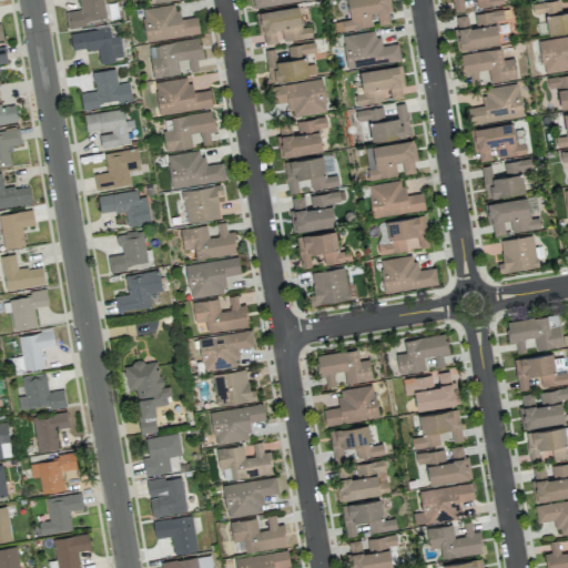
[(105,21),(102,0),(78,0),(79,10),(66,11),(67,26),(105,21)]
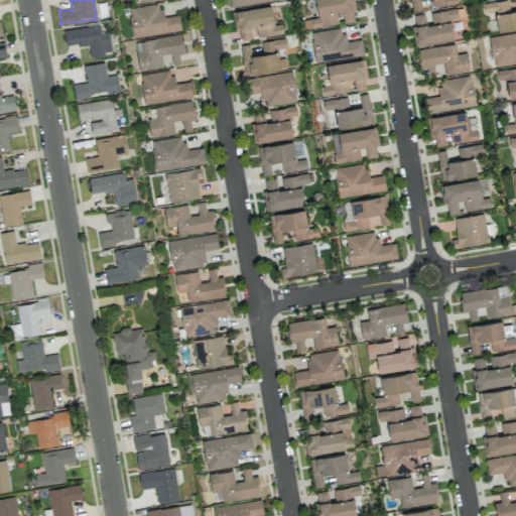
[(313,0),(317,18),(304,20),(305,29),(338,24),(336,12),(342,11),(344,22),(355,21),(352,0),(313,0)]
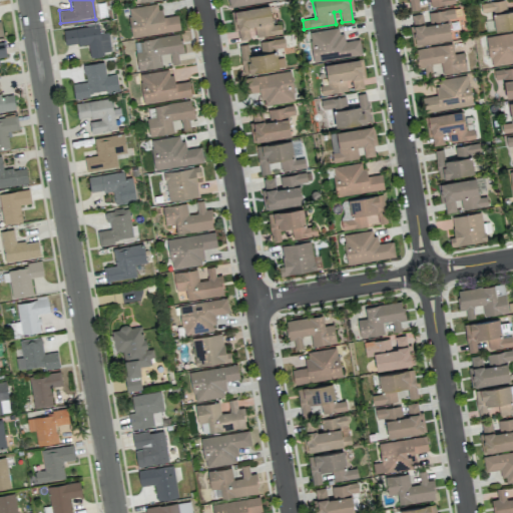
[(455,3),(454,0),(408,0),(410,10),(419,9),(418,0),(429,0),(430,7),(455,3)]
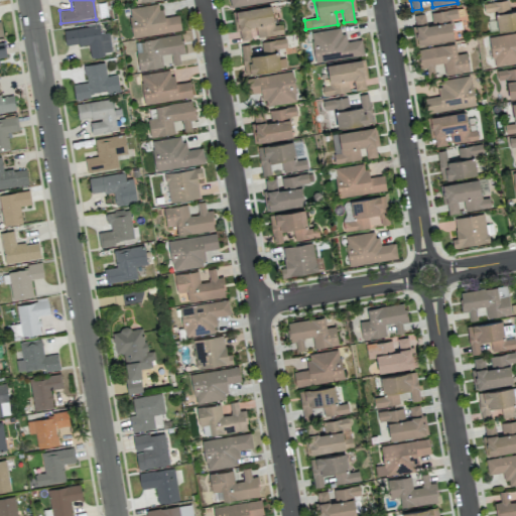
[(178,15),(162,17),(160,3),(128,8),(132,37),(180,31),(178,15)]
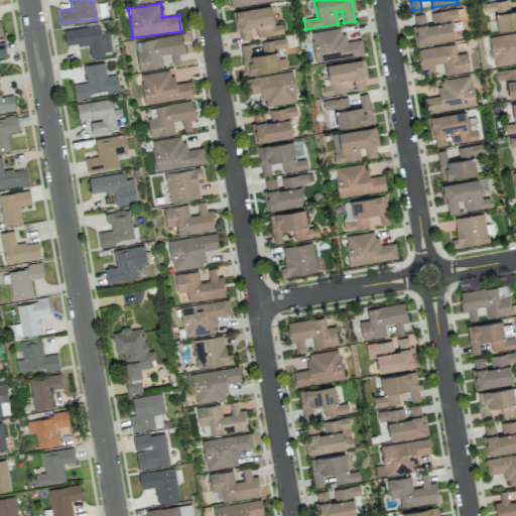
[(234,10),(238,40),(251,38),(250,27),(255,26),(256,36),(283,33),(281,24),(273,24),(271,5),(234,10)]
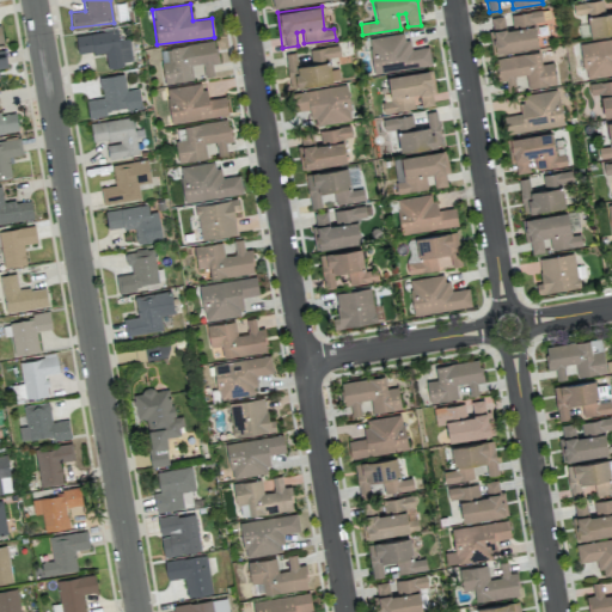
[(537,48),(533,23),(543,22),(542,10),(510,14),(513,29),(506,29),(503,16),(489,18),(493,53),(537,48)]
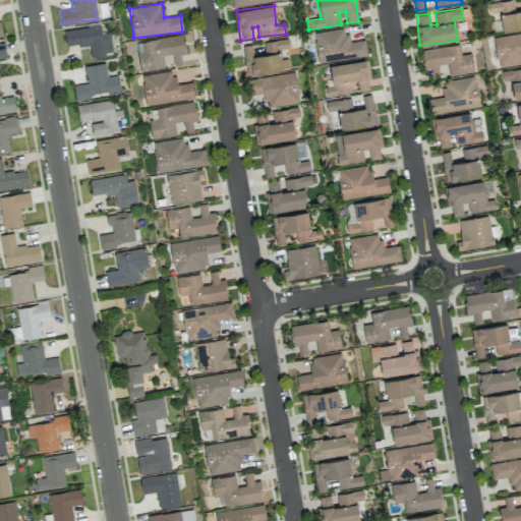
[(64,30),(66,47),(89,44),(91,57),(112,54),(110,33),(101,34),(100,25),(64,30)]
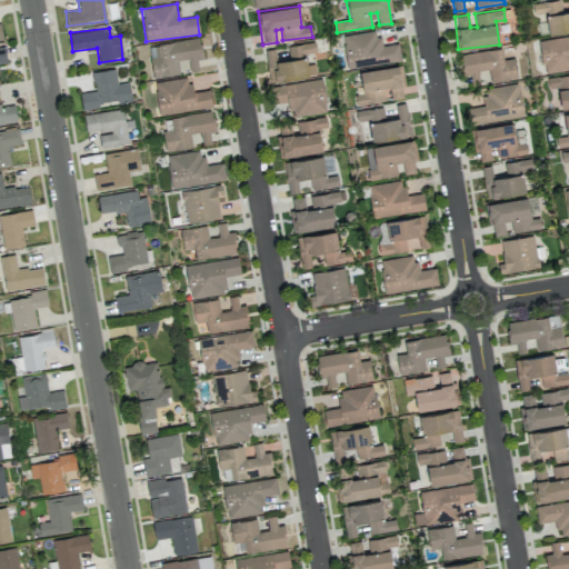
[(401,60),(398,43),(380,46),(378,30),(342,36),(347,69),(401,60)]
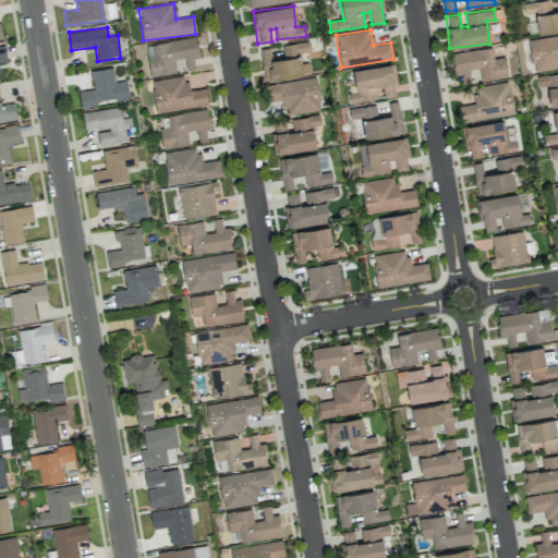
[(557,35),(528,40),(533,72),(557,68),(557,35)]
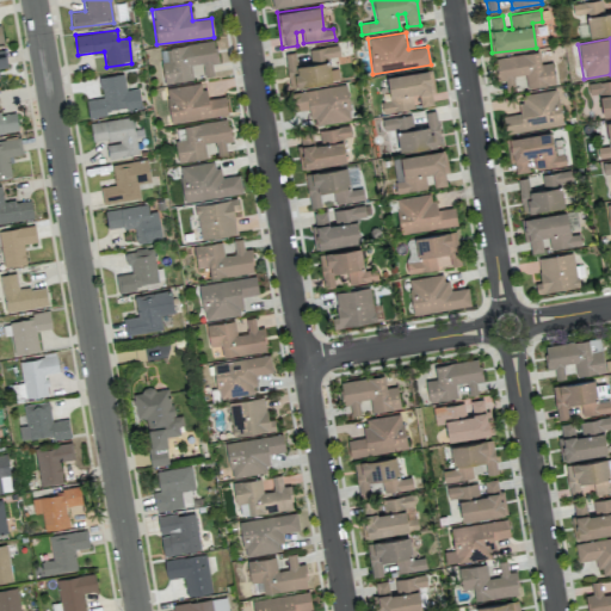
[(164,84),(192,79),(190,65),(202,62),(204,76),(213,75),(211,65),(217,63),(214,39),(165,48),(167,61),(160,62),(164,84)]
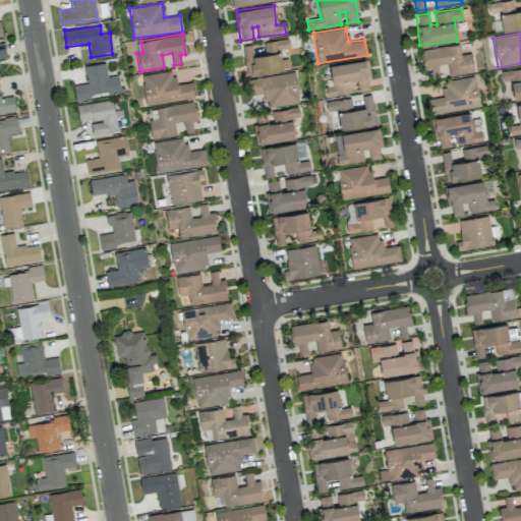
[(264,50),(289,48),(288,39),(263,41),(264,50)]
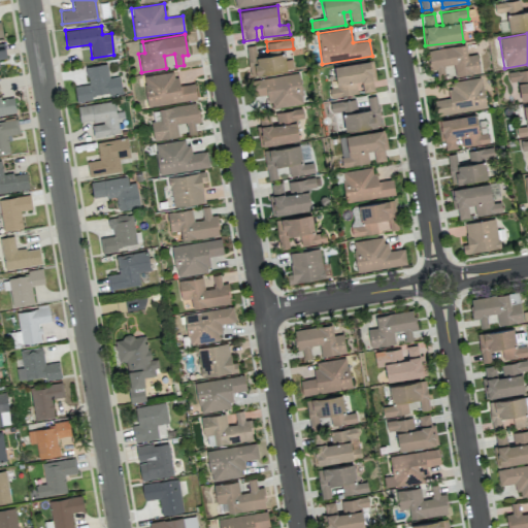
[(293,69),(292,59),(285,60),(284,53),(257,57),(255,44),(245,46),(251,75),(293,69)]
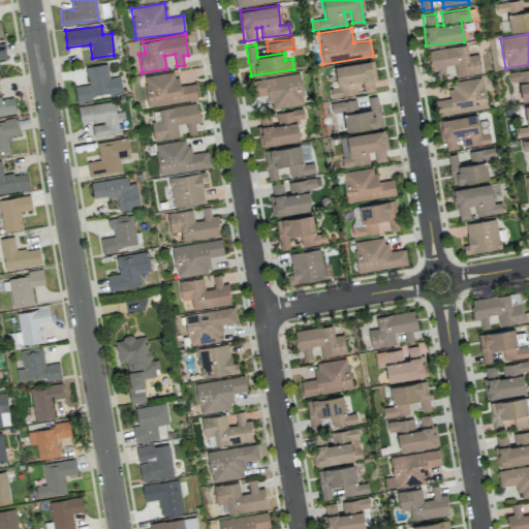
[(480,72),(477,54),(468,56),(466,44),(428,50),(430,69),(436,68),(438,80),(446,79),(444,66),(455,64),(456,76),(480,72)]
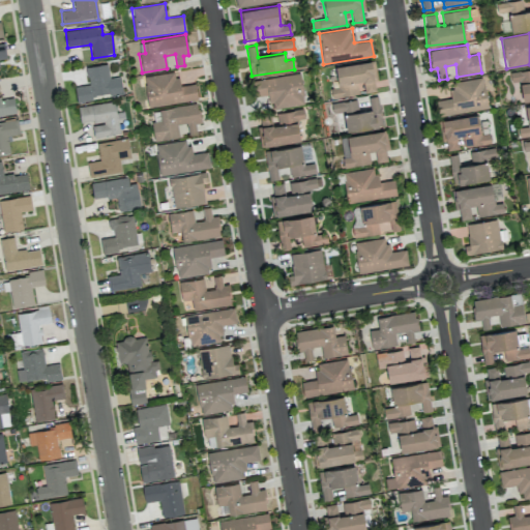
[(335,65),(337,88),(330,88),(331,96),(376,92),(373,61),(335,65)]
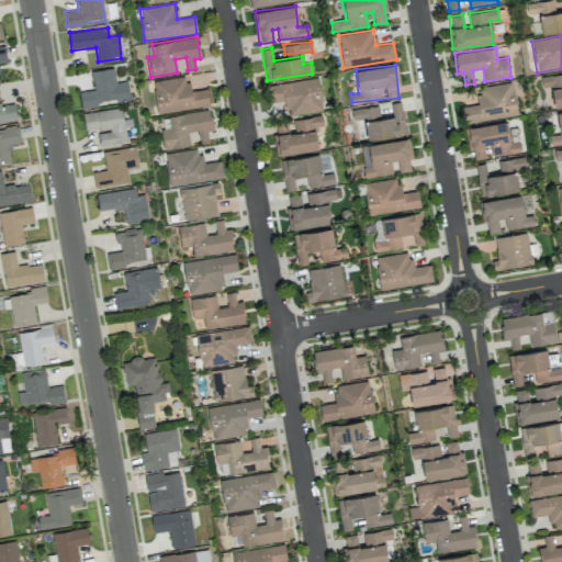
[(79,91),(80,105),(130,100),(127,81),(115,82),(113,68),(91,70),(93,90),(79,91)]
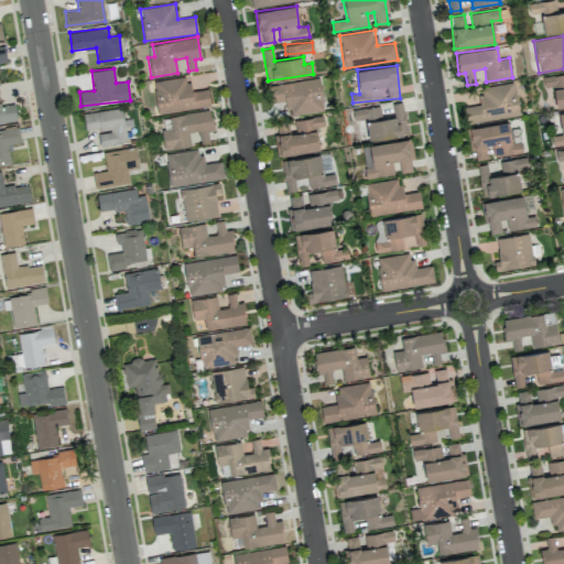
[(563,106),(563,74),(542,77),(543,88),(553,87),(555,108),(563,106)]
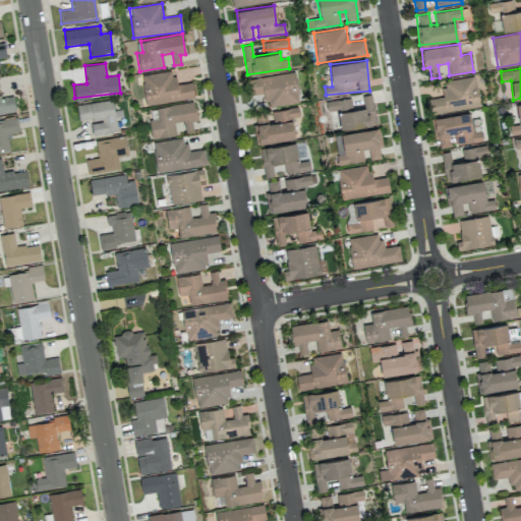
[(140,75),(146,106),(194,97),(191,81),(175,84),(173,69),(140,75)]
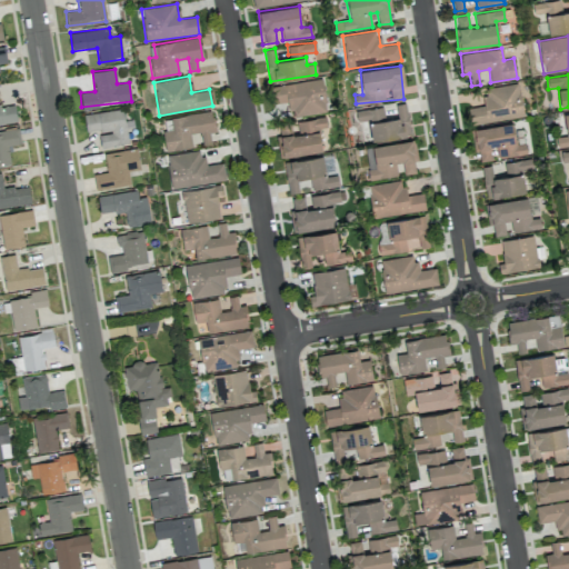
[(291,117),(327,111),(321,78),(273,86),(276,103),(289,101),(291,117)]
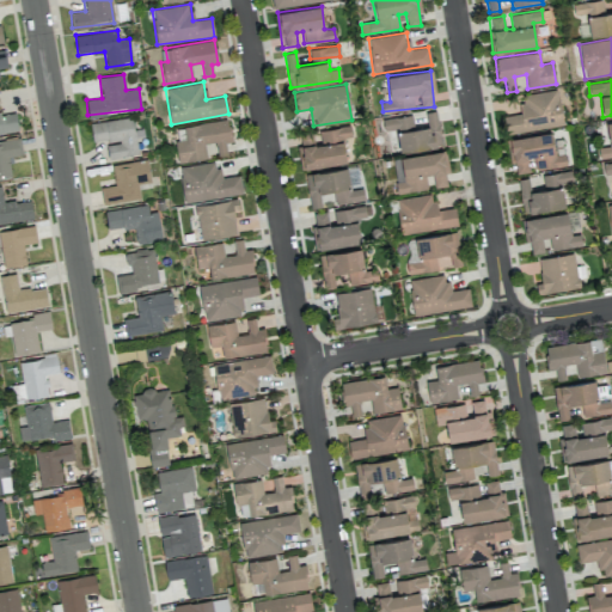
[(563,124),(557,90),(519,96),(522,112),(506,116),(508,134),(563,124)]
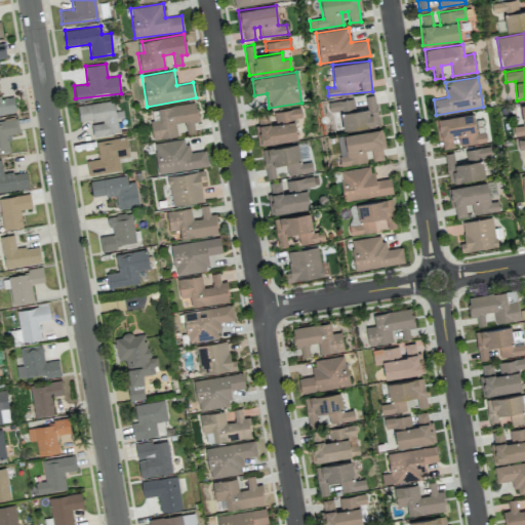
[(0,114),(15,113),(13,95),(0,96),(0,114)]
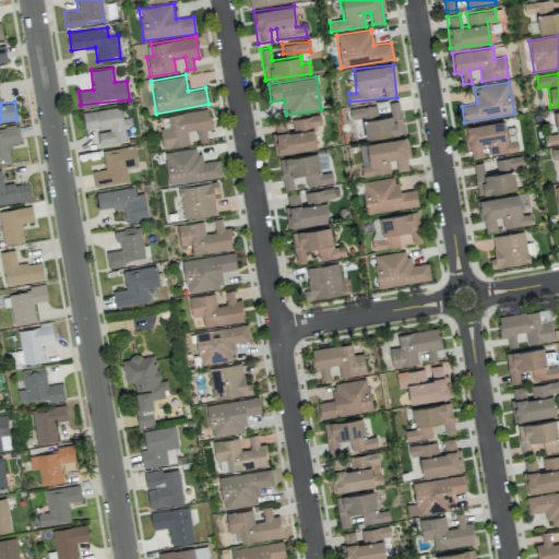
[(403,132),(399,102),(388,103),(390,115),(378,117),(376,105),(348,109),(351,120),(361,118),(365,139),(403,132)]
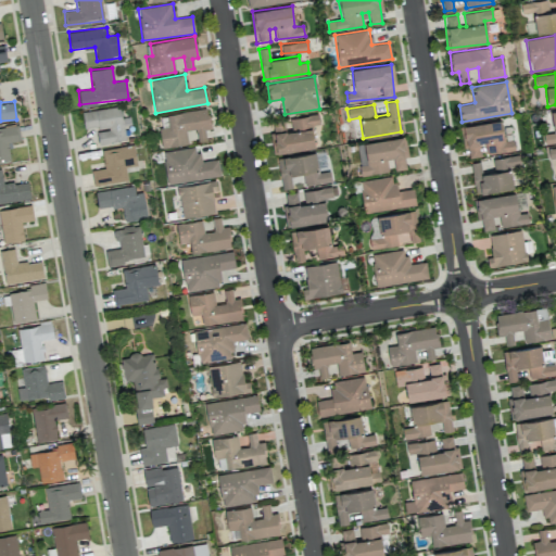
[(81,112),(84,128),(97,126),(99,144),(126,139),(121,105),(81,112)]
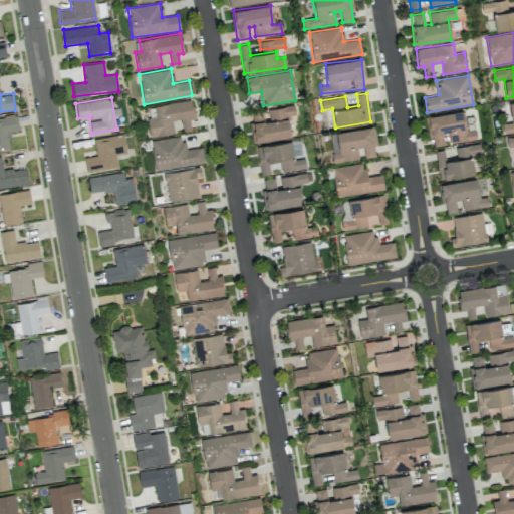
[(191,130),(189,119),(194,119),(192,100),(146,107),(151,137),(173,133),(172,120),(181,119),(183,131),(191,130)]
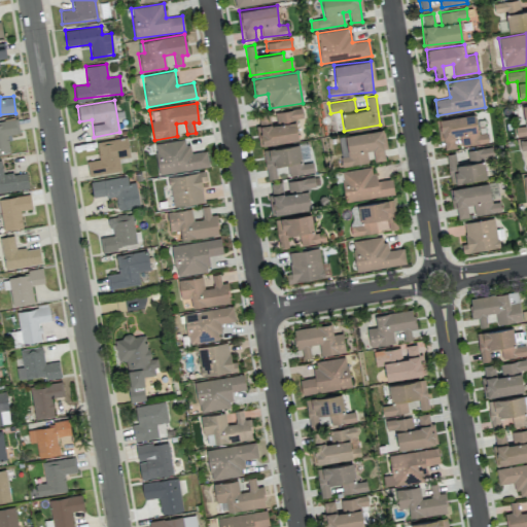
[(526,104),(522,105),(525,126),(515,127),(516,135),(526,134),(526,104)]
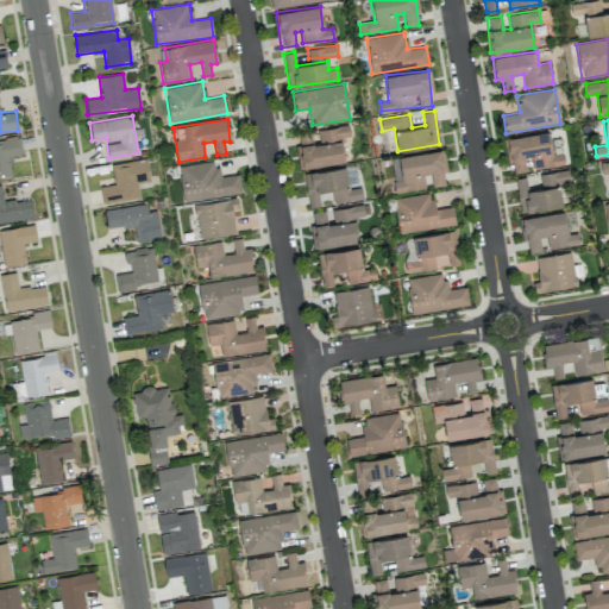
[(318,130),(319,143),(312,144),(311,131),(296,133),(301,168),(344,162),(341,137),(350,136),(349,125),(318,130)]
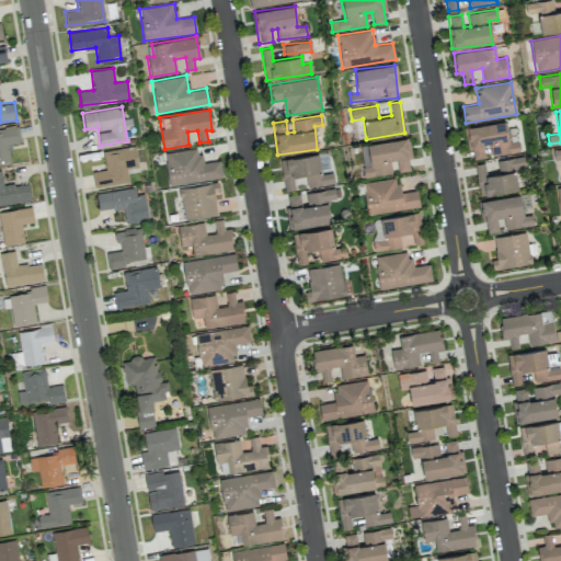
[(514,152),(510,121),(465,126),(468,148),(471,148),(472,159),(484,157),(483,145),(489,145),(491,156),(514,152)]
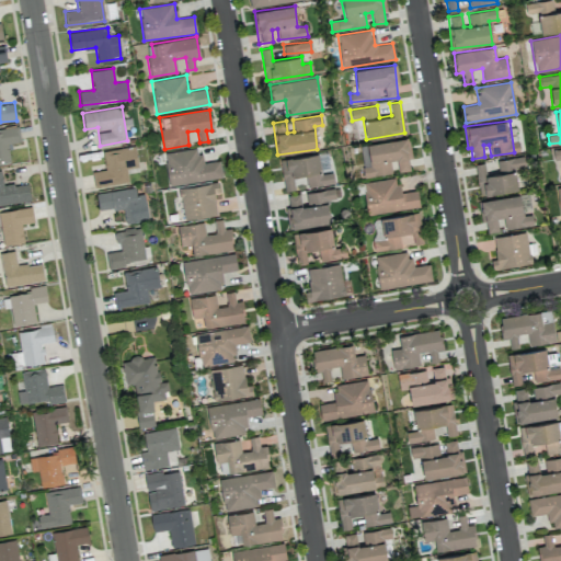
[(0,163),(10,162),(8,142),(21,140),(19,126),(0,128),(0,163)]
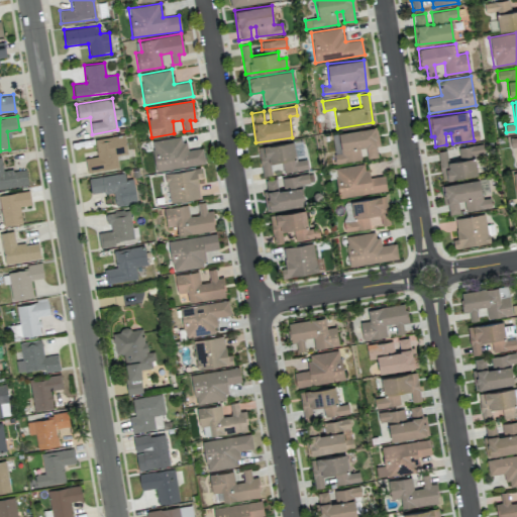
[(335,164),(362,161),(359,147),(366,147),(367,159),(379,158),(375,127),(331,133),(335,164)]
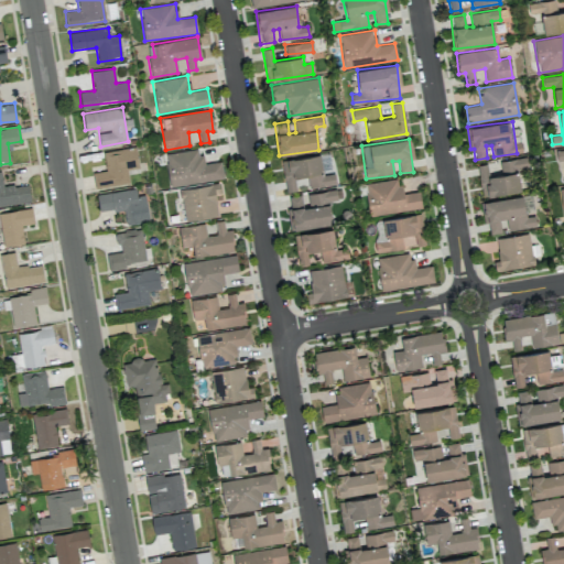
[(93,173),(95,188),(129,182),(127,170),(139,167),(134,147),(102,152),(106,171),(93,173)]
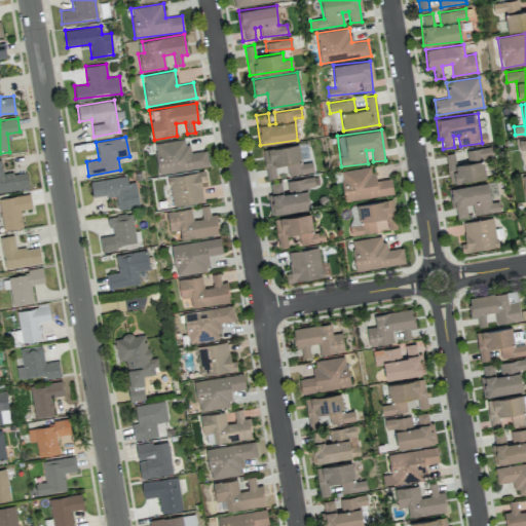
[(158,175),(208,166),(205,150),(189,153),(186,139),(153,144),(158,175)]
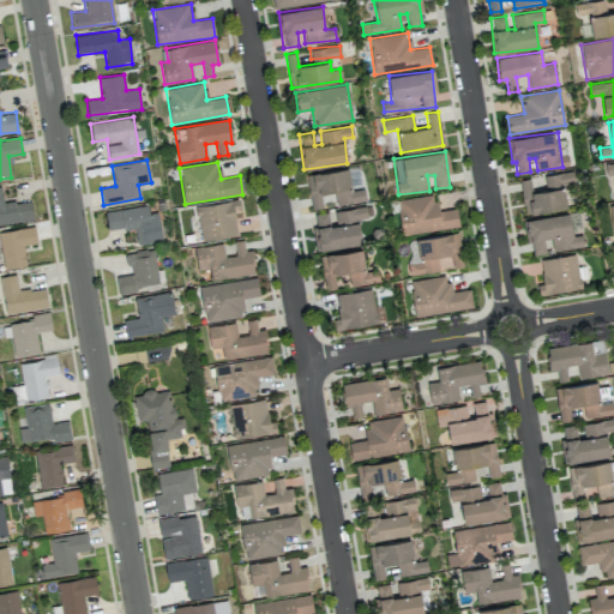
[(306,174),(312,209),(323,208),(320,194),(335,192),(336,205),(366,200),(363,188),(353,190),(349,168),(306,174)]
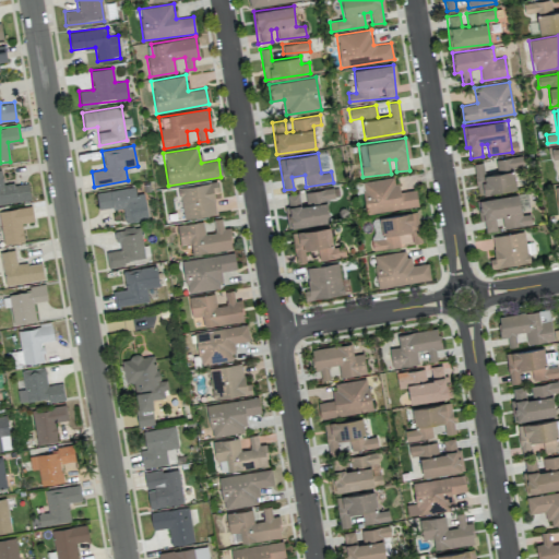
[(516,189),(513,168),(523,167),(521,156),(495,159),(497,173),(484,175),(483,163),(473,164),(477,194),(516,189)]
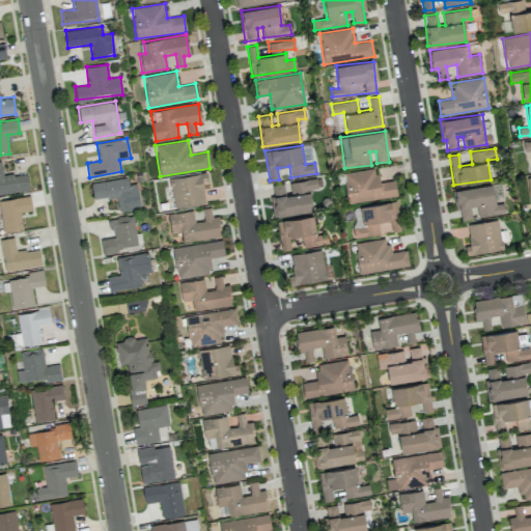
[(0,194),(29,189),(26,172),(3,176),(1,161),(0,160),(0,194)]
